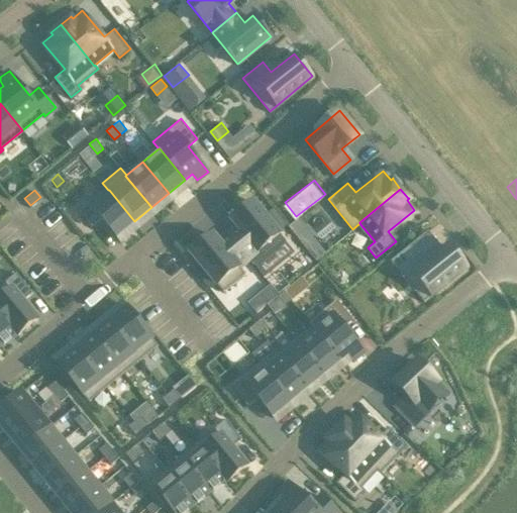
[(86,196),(76,204),(92,224),(101,216),(117,235),(134,221),(109,190),(108,190),(92,203),(86,196)]
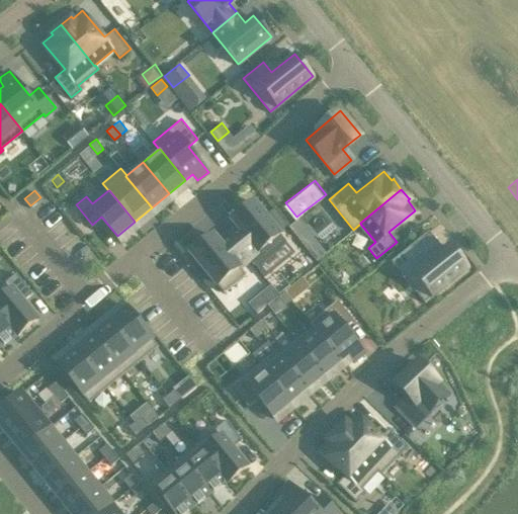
[(239,227),(230,234),(249,258),(259,250),(265,258),(286,240),(254,199),(232,218),(239,227)]
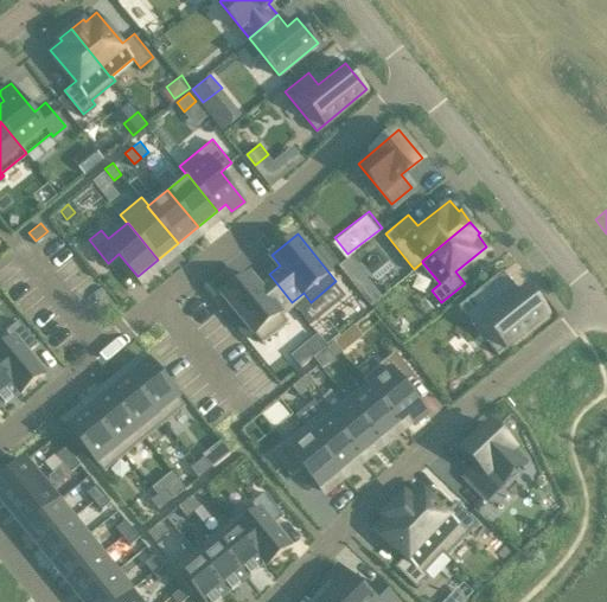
[(352,281),(364,271),(350,254),(346,257),(338,263),(352,281)]
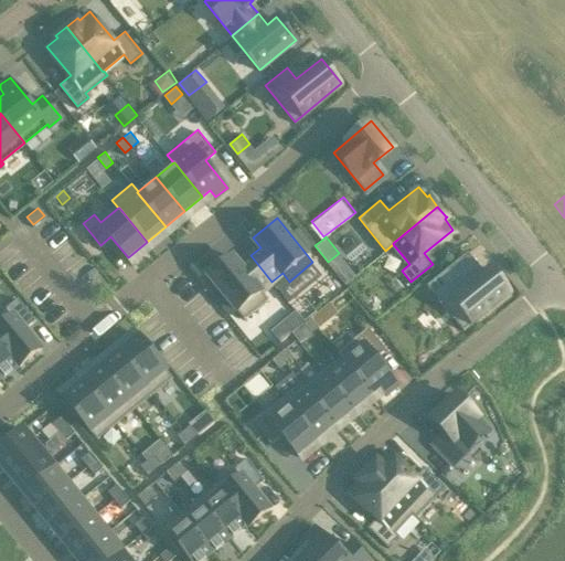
[(232,254),(209,274),(244,317),(268,298),(262,289),(272,282),(251,255),(241,264),(232,254)]
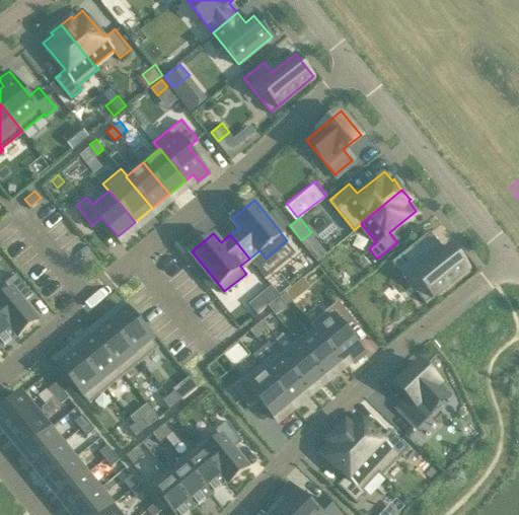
[(413,243),(392,261),(426,301),(446,285),(446,286),(456,278),(455,277),(468,267),(450,244),(427,263),(413,243)]
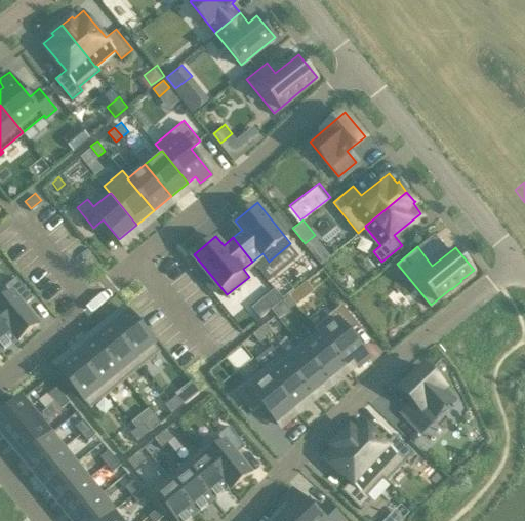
[(16,276),(0,288),(0,314),(17,335),(16,336),(18,338),(38,322),(23,304),(33,295),(16,276)]
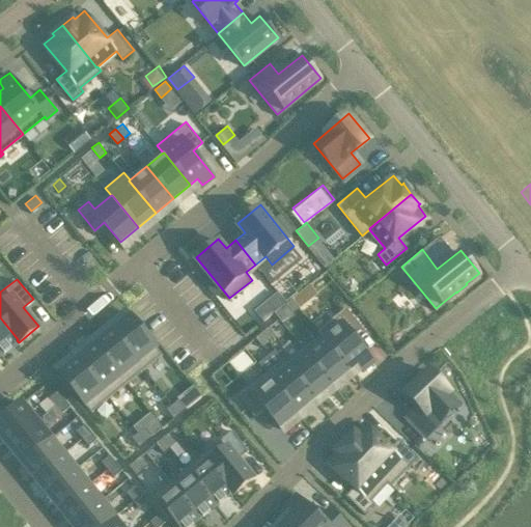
[(291,297),(285,302),(292,311),(300,306),(291,297)]
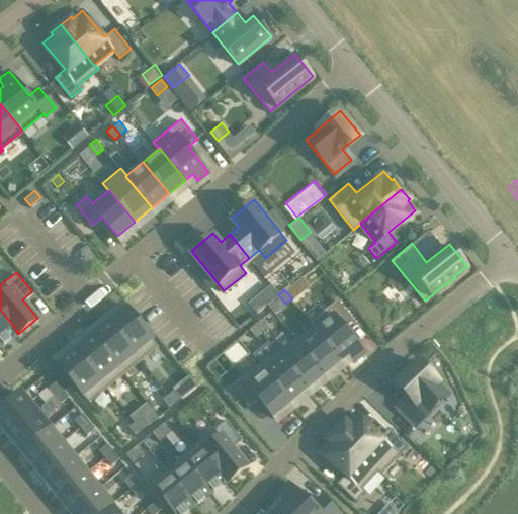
[(337,298),(310,322),(316,329),(316,328),(342,359),(348,354),(354,360),(364,351),(344,326),(354,318),(337,298)]
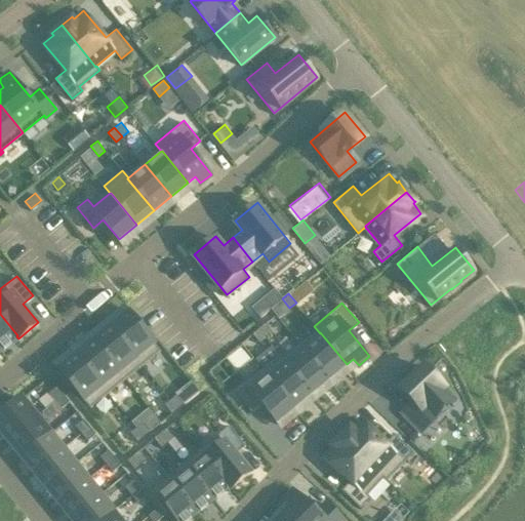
[(128,310),(111,324),(143,364),(160,349),(128,310)]
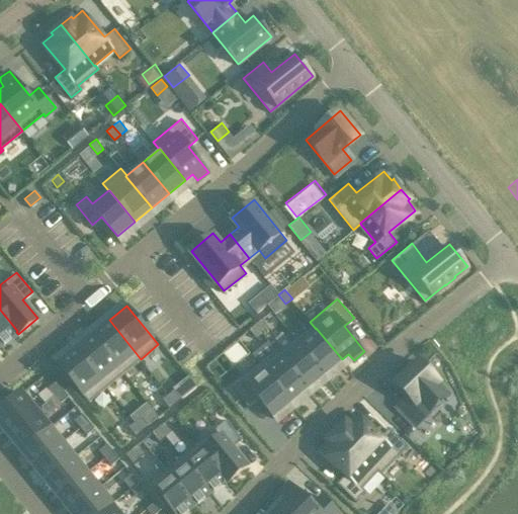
[(0,310),(0,342),(1,344),(16,332),(17,331),(0,310)]
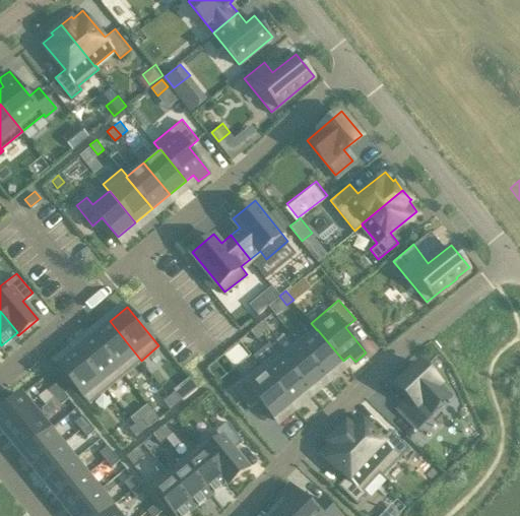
[(262,319),(256,324),(264,333),(270,328),(262,319)]
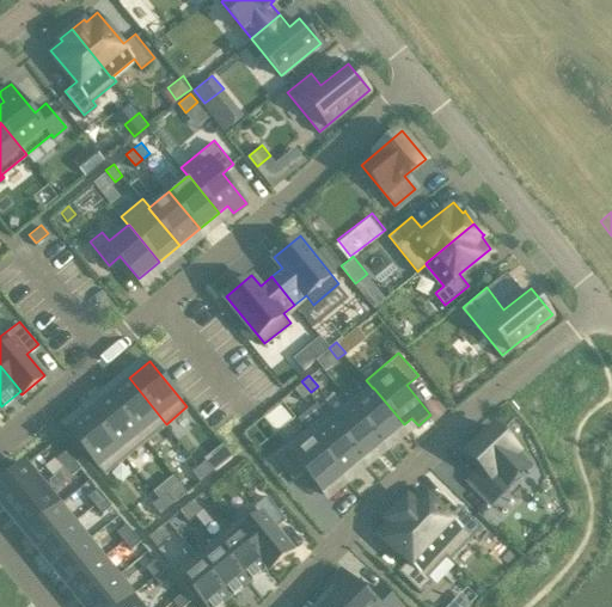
[(129,378),(109,394),(146,440),(166,424),(129,378)]
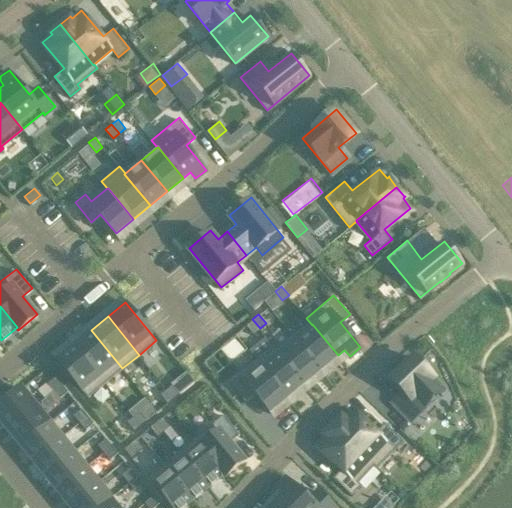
[(252,319),(246,324),(253,333),(260,328),(252,319)]
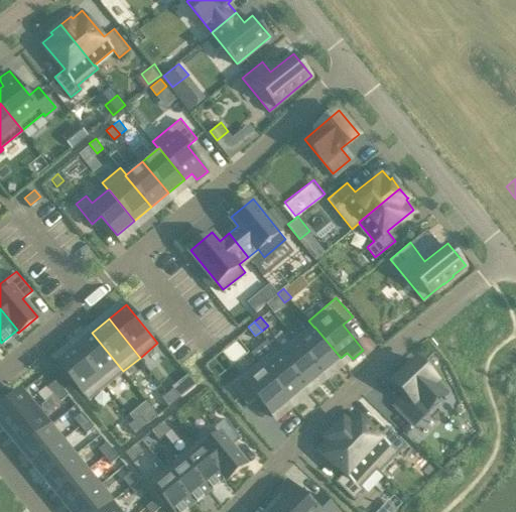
[(298,340),(298,341),(324,372),(341,358),(314,327),(314,328),(298,340)]
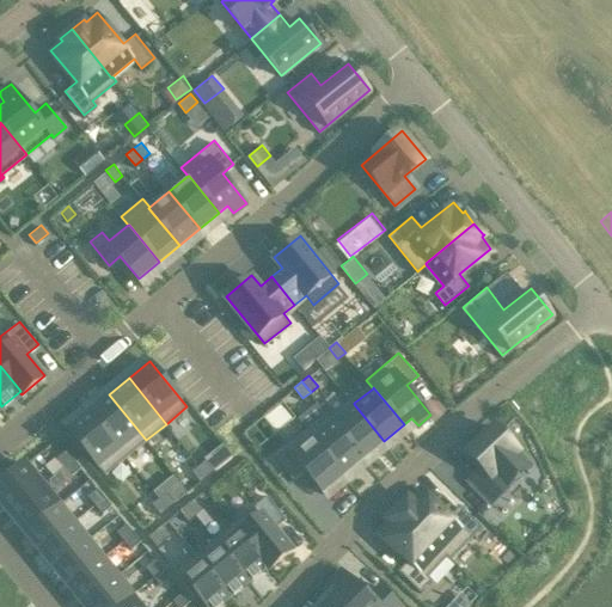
[(109,394),(89,410),(126,457),(146,440),(109,394)]
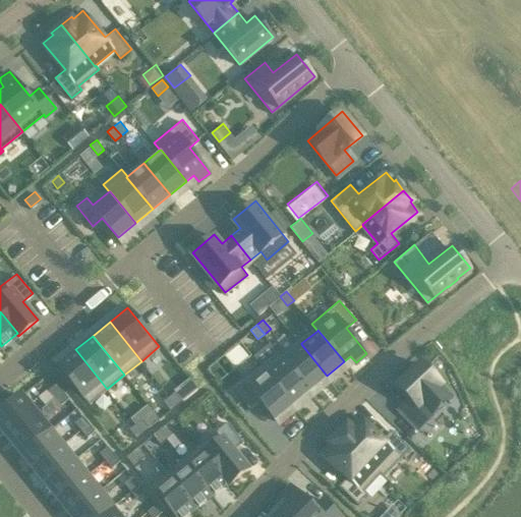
[(282,353),(281,354),(309,390),(327,376),(301,344),(301,343),(298,340),(282,353)]
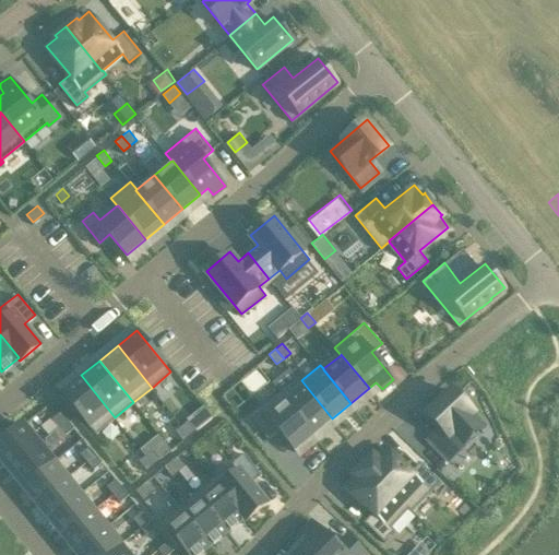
[(259,367),(244,378),(250,388),(266,377),(259,367)]
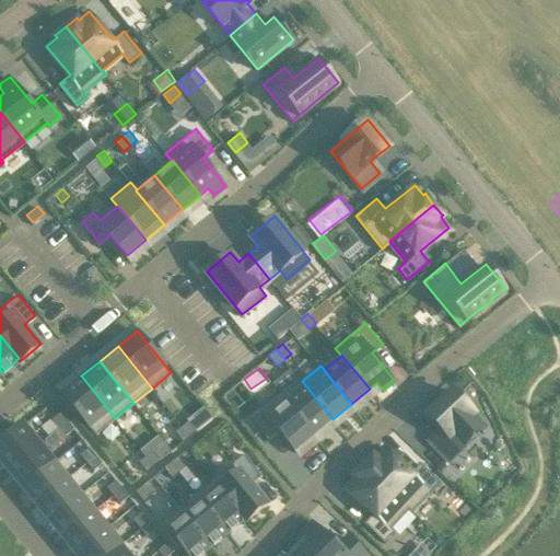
[(81,375),(62,392),(96,433),(115,418),(81,375)]
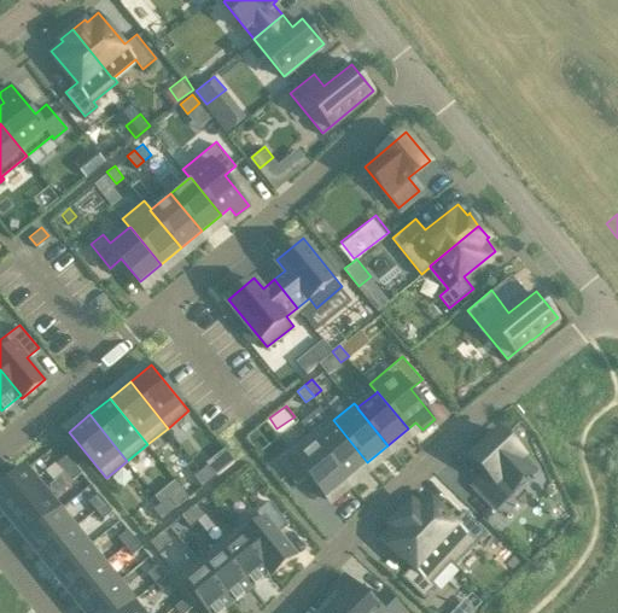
[(331,414),(309,432),(347,478),(367,462),(333,420),(334,419),(331,414)]
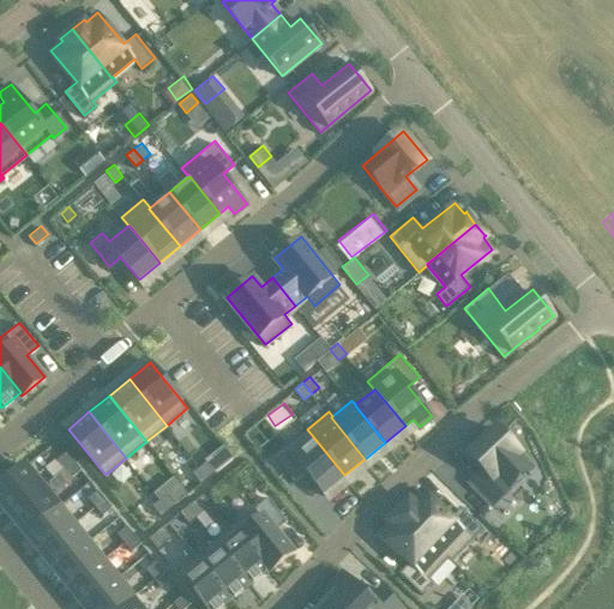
[(495,427),(469,452),(488,471),(476,483),(494,502),(533,465),(495,427)]
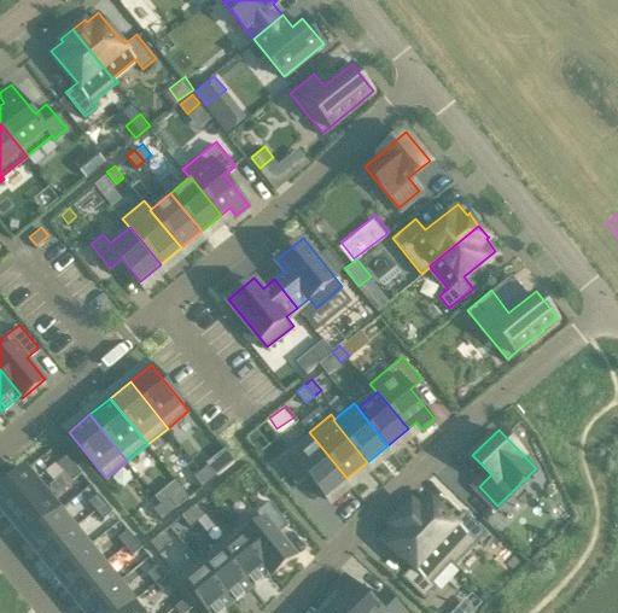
[(309,432),(277,459),(296,483),(307,473),(326,496),(347,478),(309,432)]
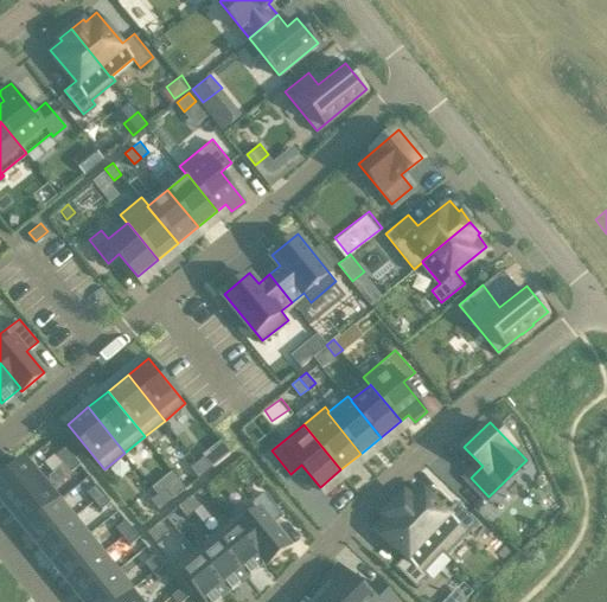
[(66,444),(57,453),(64,461),(74,454),(66,444)]
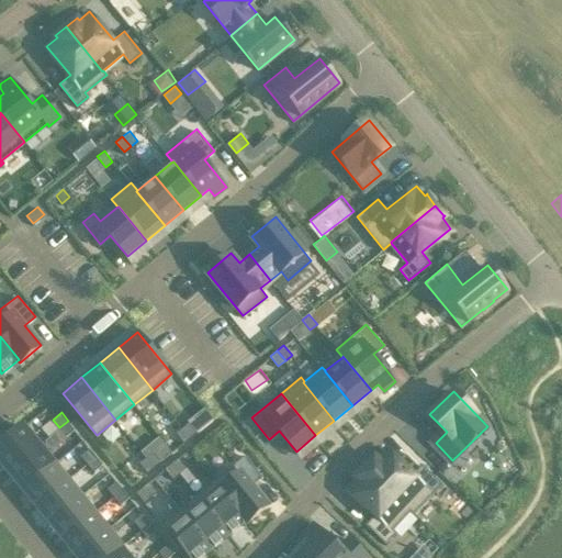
[(68,421),(59,427),(66,435),(75,428),(68,421)]
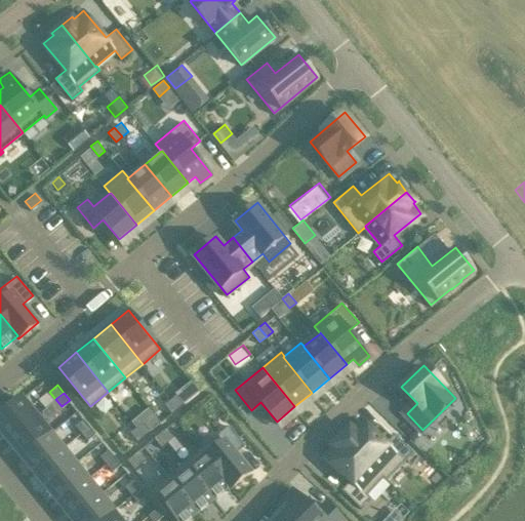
[(176,393),(170,398),(178,407),(185,402),(176,393)]
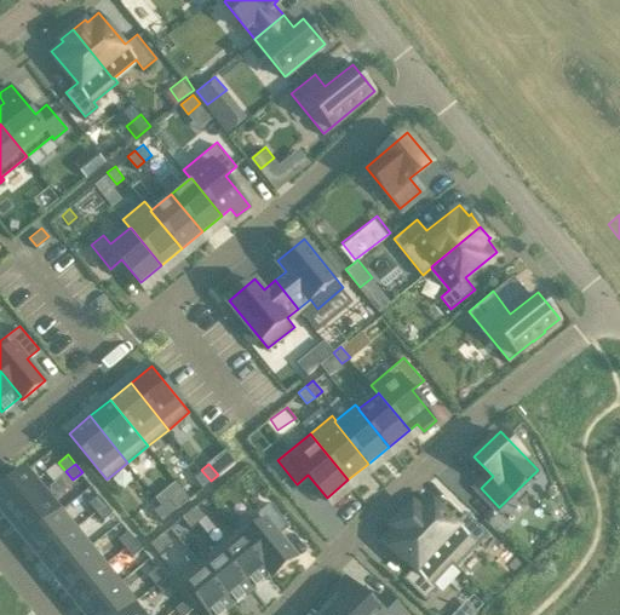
[(26,469),(0,488),(0,505),(10,517),(42,489),(26,469)]
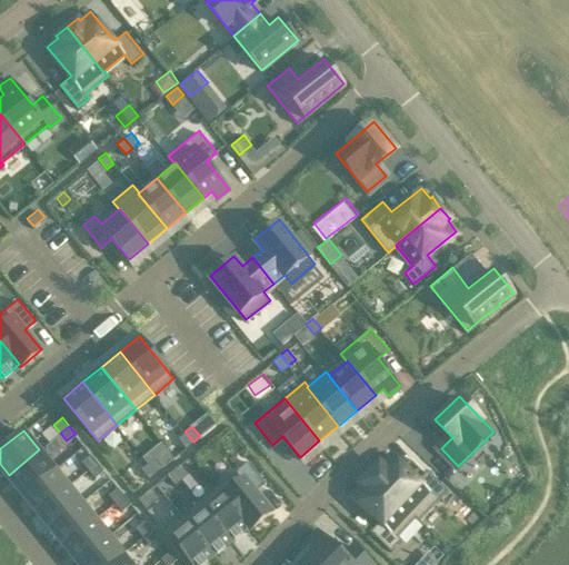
[(185,432),(178,437),(187,447),(193,442),(185,432)]
